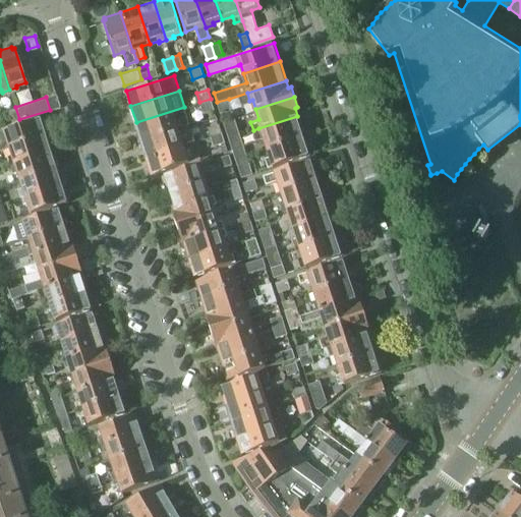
[(214,108),(211,99),(199,102),(204,112),(214,108)]
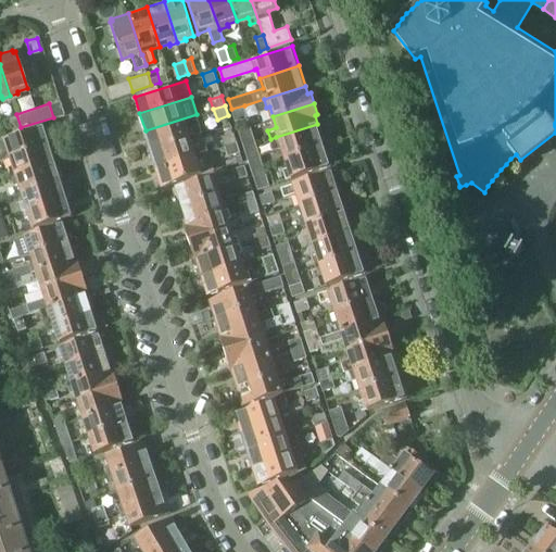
[(248,115),(244,105),(231,109),(235,120),(248,115)]
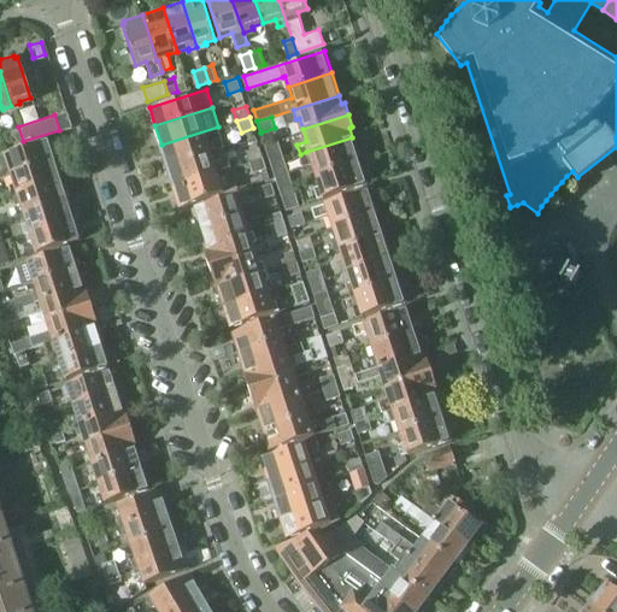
[(23,141),(18,127),(10,129),(15,143),(23,141)]
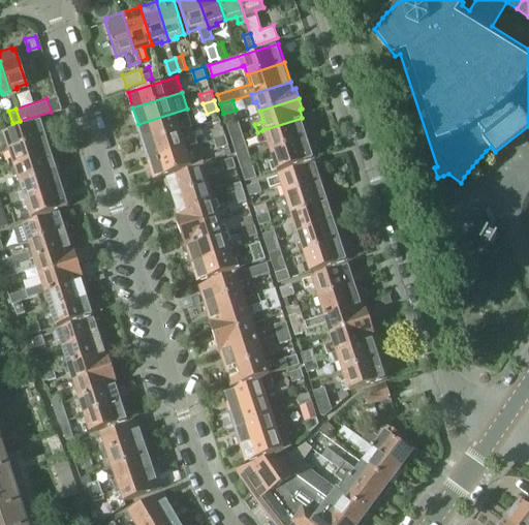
[(138,124),(144,141),(192,125),(187,109),(138,124)]
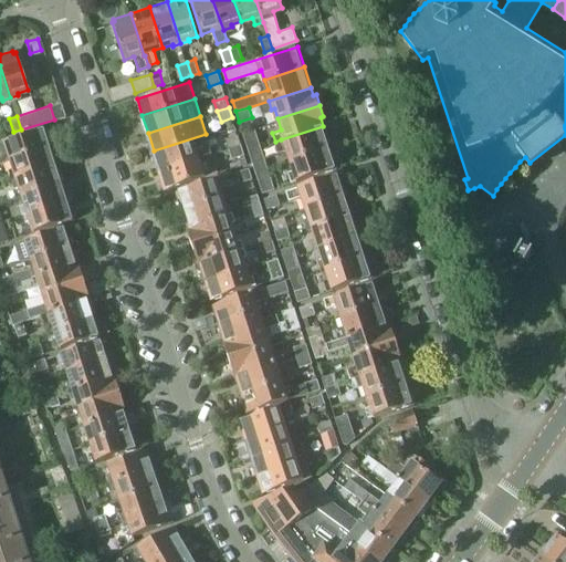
[(249,151),(261,146),(254,126),(242,131),(249,151)]
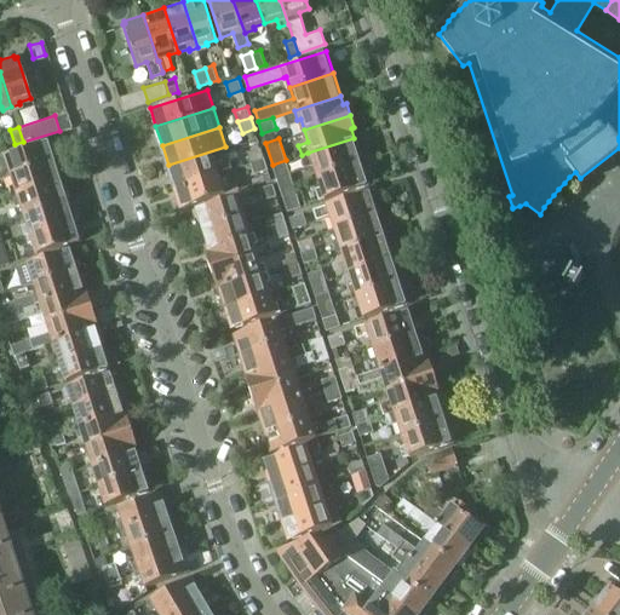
[(354,138),(308,153),(302,155),(304,166),(314,162),(319,174),(361,161),(354,138)]
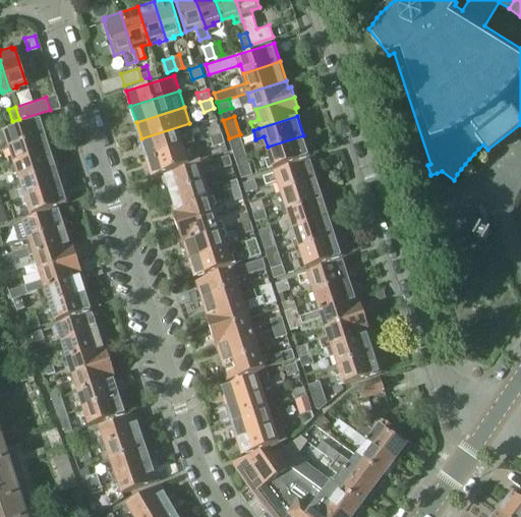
[(46,135),(41,118),(0,130),(0,136),(4,149),(9,148),(46,135)]
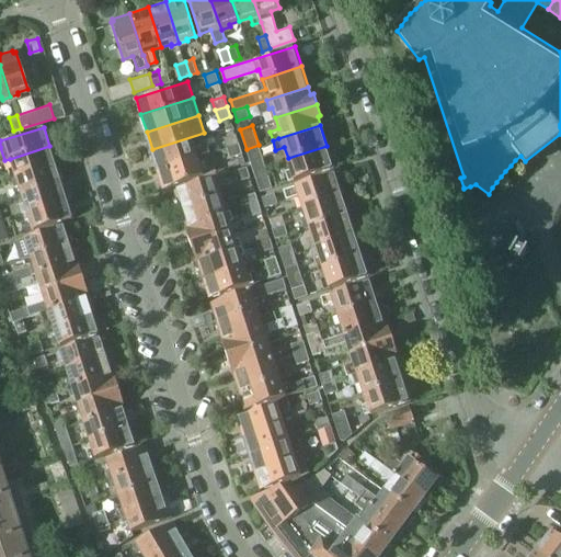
[(239,141),(236,131),(222,135),(227,146),(239,141)]
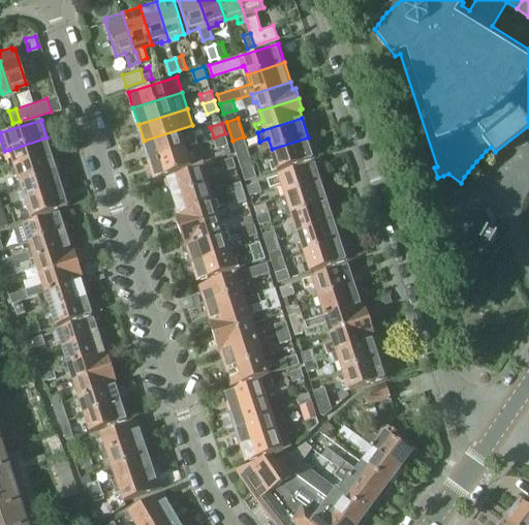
[(149,158),(198,143),(192,125),(144,141),(149,158)]
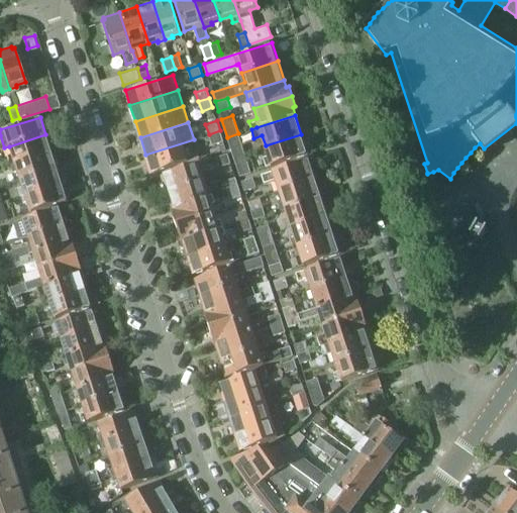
[(223,139),(220,130),(209,134),(212,143),(223,139)]
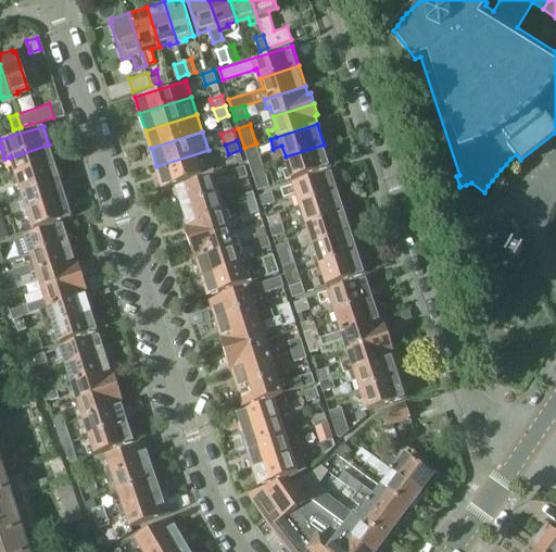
[(244,148),(251,168),(263,164),(256,143),(244,148)]
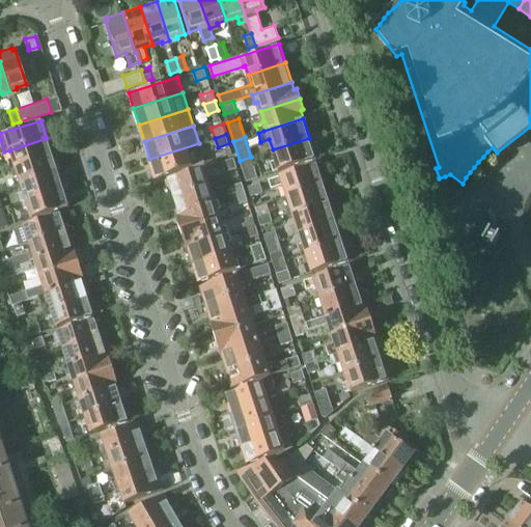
[(10,160),(12,168),(52,155),(47,138),(9,150),(12,159),(10,160)]
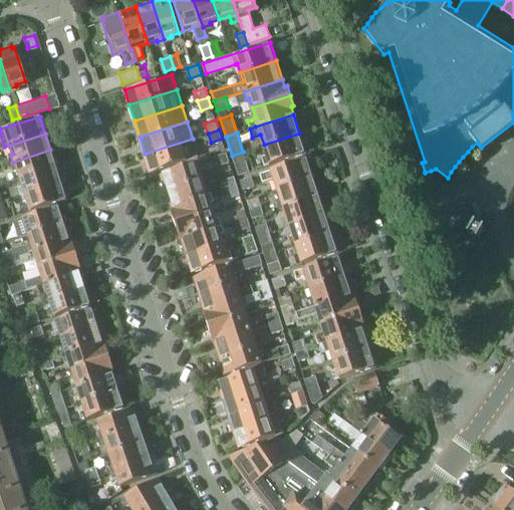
[(299,134),(264,145),(267,156),(265,156),(268,164),(305,152),(299,134)]
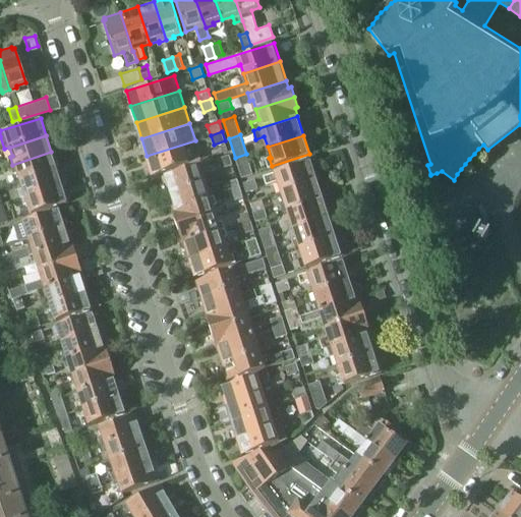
[(200,159),(195,140),(147,156),(153,174),(200,159)]
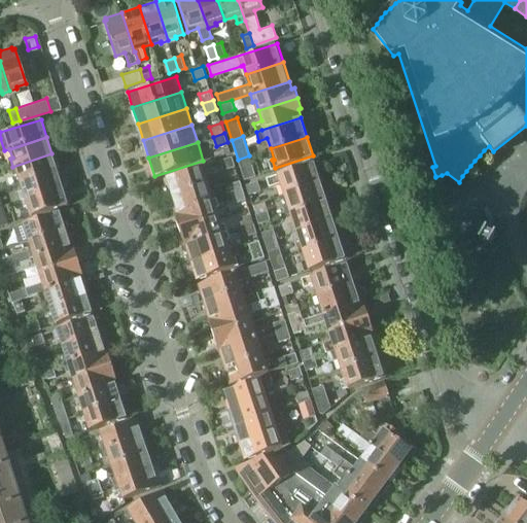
[(18,175),(20,182),(58,170),(51,153),(12,167),(15,176),(18,175)]
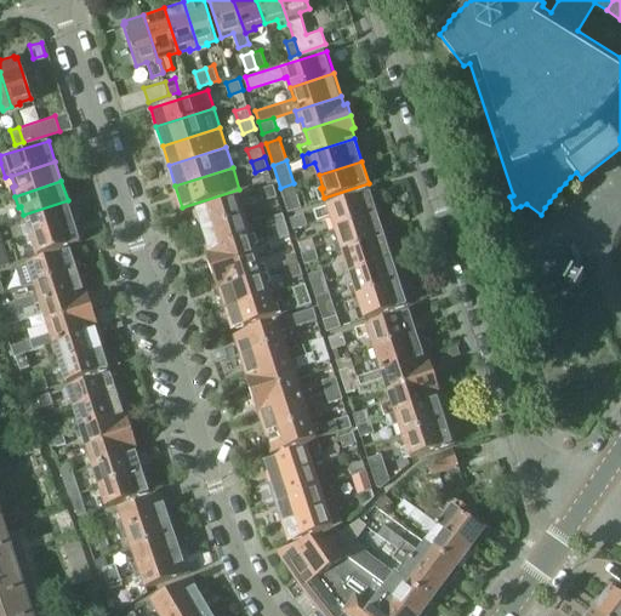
[(263,199),(277,194),(273,182),(258,187),(263,199)]
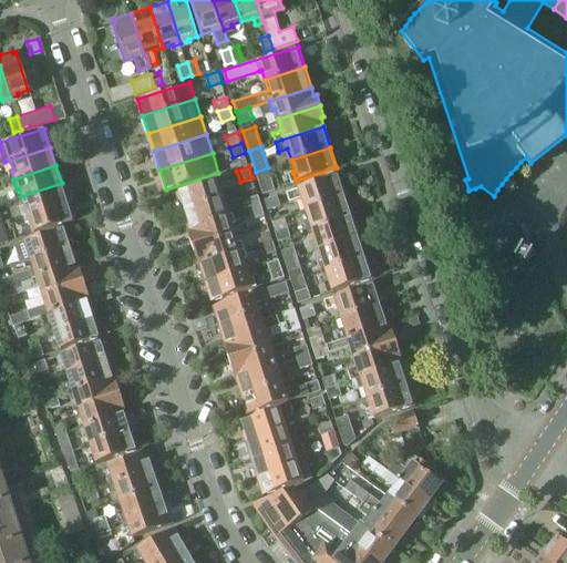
[(268,167),(256,172),(263,192),(275,187),(268,167)]
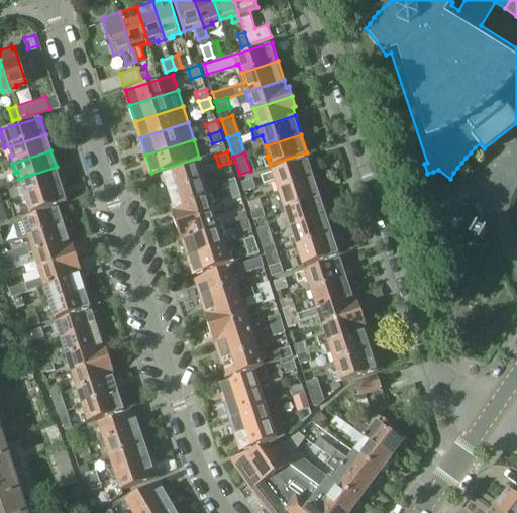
[(309,158),(261,173),(264,184),(277,180),(280,189),(315,177),(309,158)]
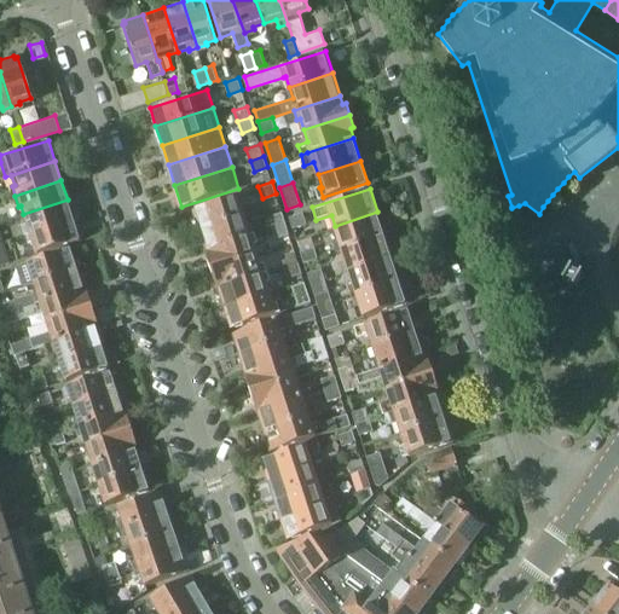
[(250,200),(247,190),(194,207),(200,226),(243,213),(239,203),(250,200)]
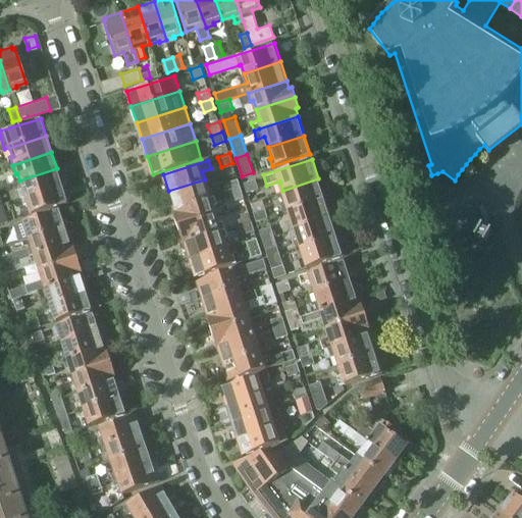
[(62,186),(57,168),(19,180),(22,190),(20,190),(22,198),(62,186)]
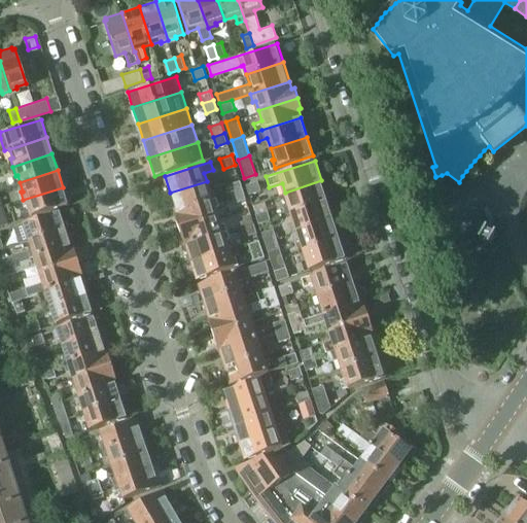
[(227,182),(231,193),(243,188),(240,178),(227,182)]
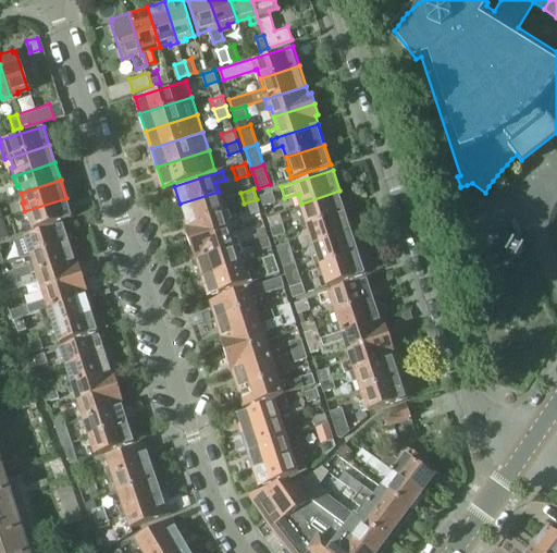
[(259,193),(263,204),(276,199),(272,189),(259,193)]
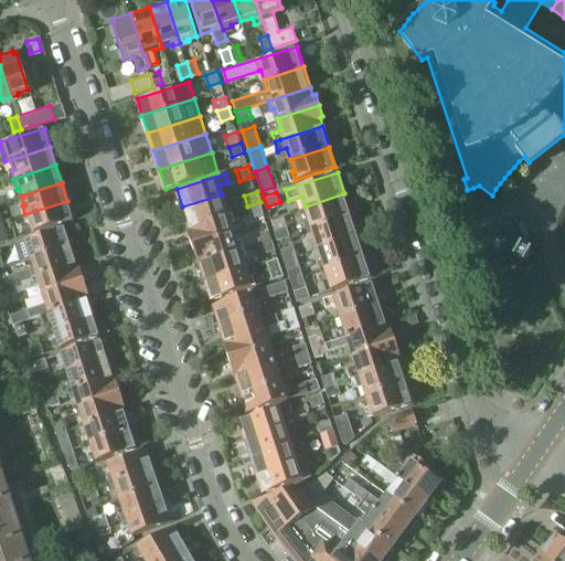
[(351,214),(344,193),(306,207),(309,217),(307,218),(309,225),(311,225),(312,226),(351,214)]
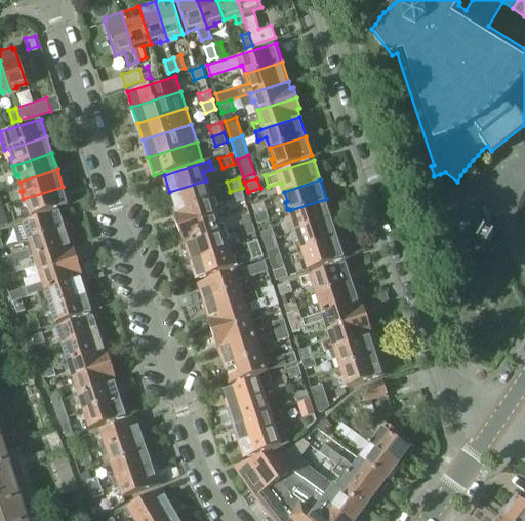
[(209,191),(206,181),(169,192),(175,209),(213,197),(211,191),(209,191)]
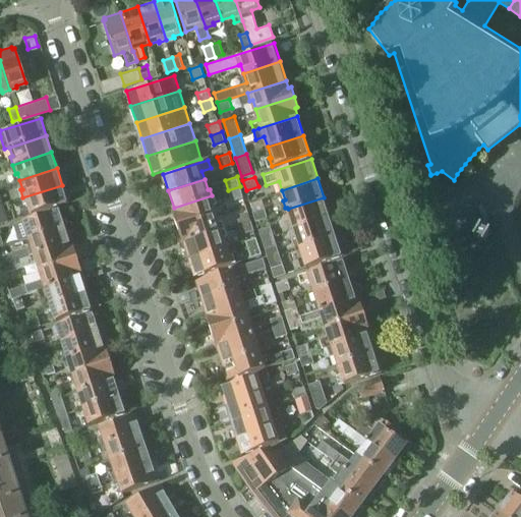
[(67,202),(62,185),(22,197),(24,205),(26,204),(30,214),(67,202)]
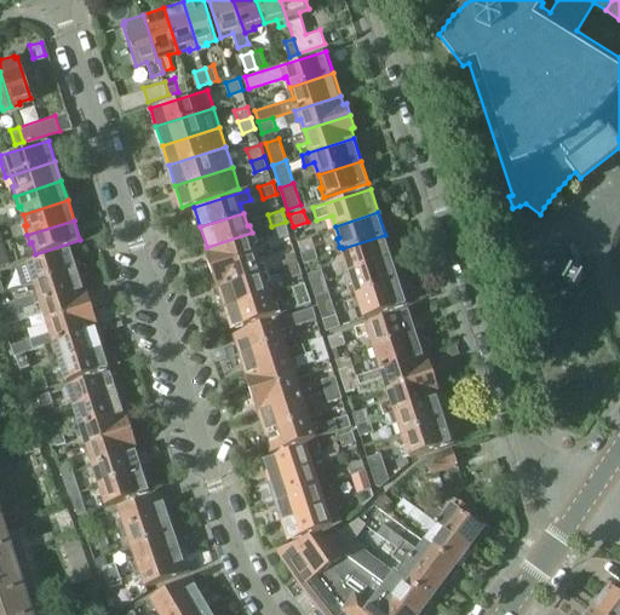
[(275,237),(290,233),(286,222),(271,226),(275,237)]
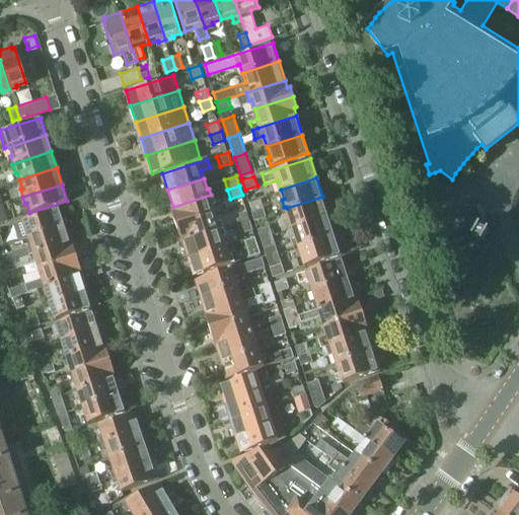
[(214,203),(211,195),(173,207),(173,210),(172,210),(176,224),(215,212),(212,203),(214,203)]
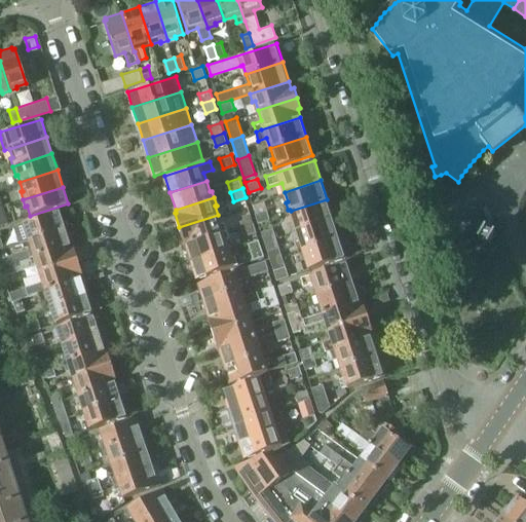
[(332,217),(327,199),(291,211),(294,220),(292,221),(294,229),(332,217)]
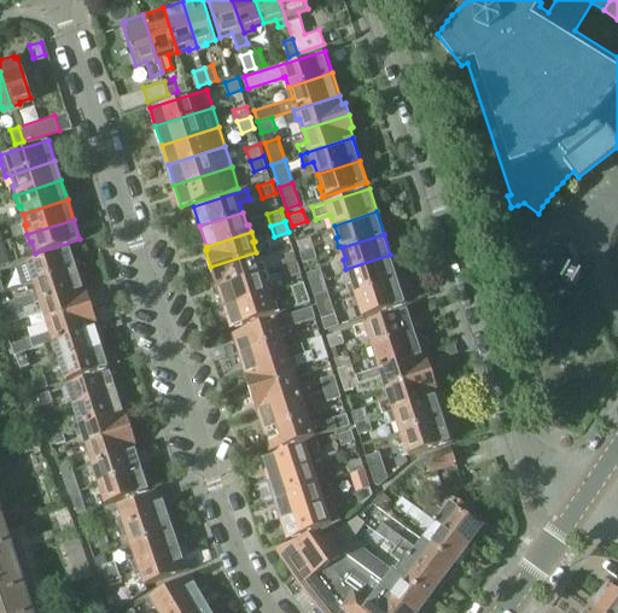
[(313,244),(299,249),(303,260),(316,256),(313,244)]
